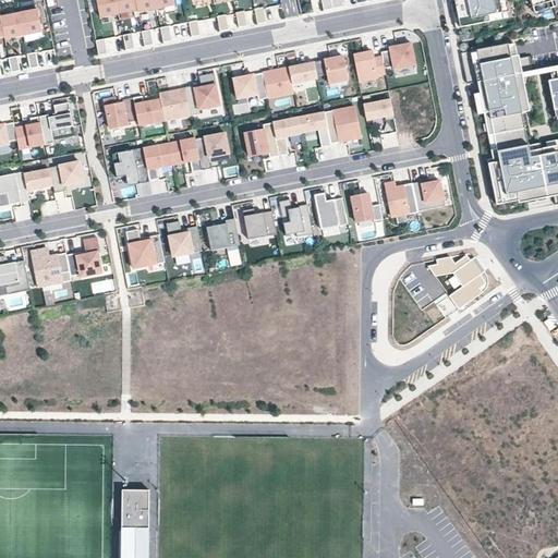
[(119,12),(116,0),(97,0),(100,15),(119,12)]
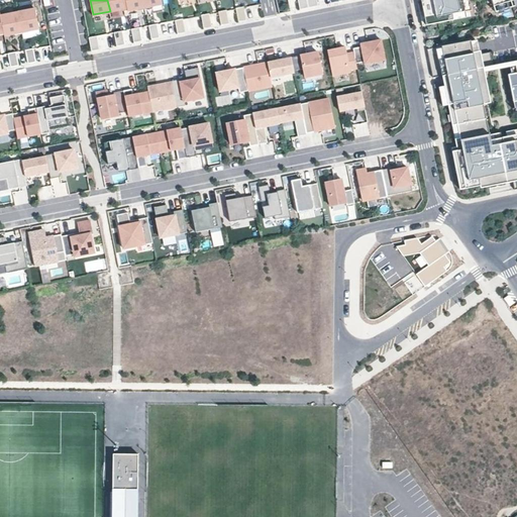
[(107,0),(110,11),(127,7),(125,0),(107,0)]
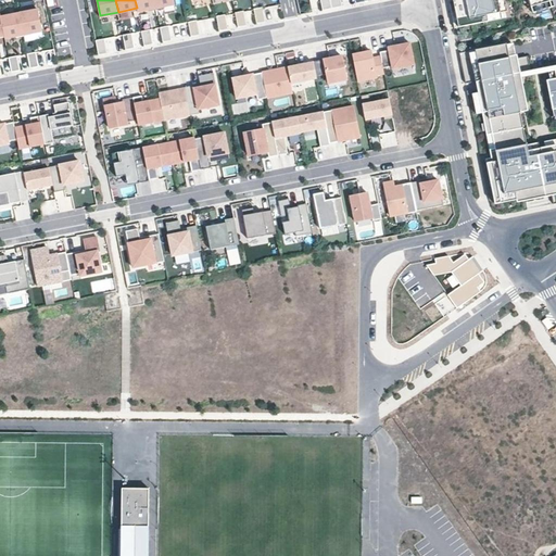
[(154,0),(135,0),(137,8),(138,11),(156,7),(154,0)]
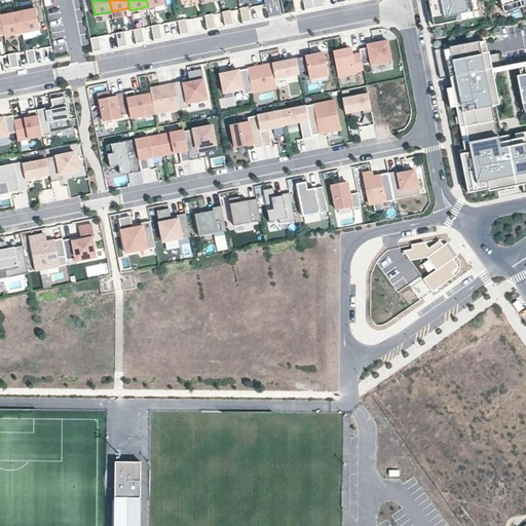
[(303,0),(305,9),(314,8),(312,0),(303,0)]
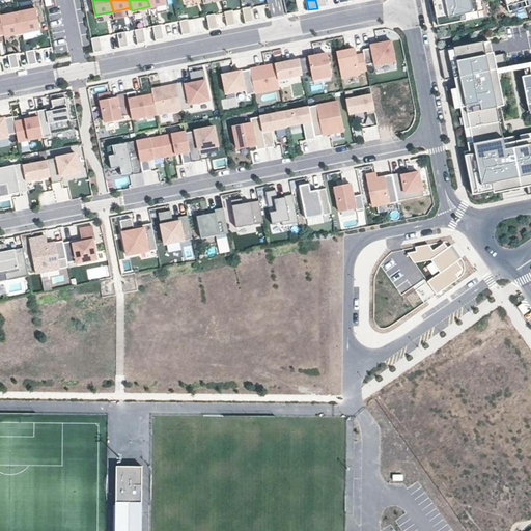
[(432,0),(429,1),(435,27),(486,17),(483,0),(432,0)]
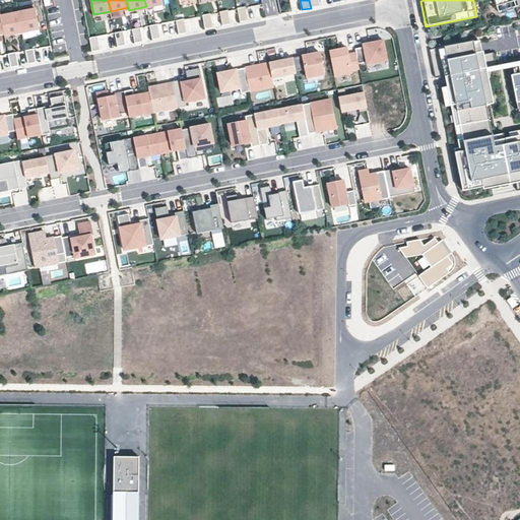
[(499,12),(519,5),(519,0),(517,0),(497,6),(499,12)]
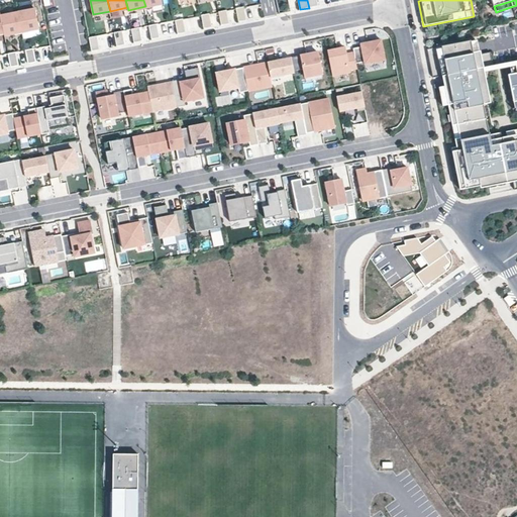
[(236,8),(239,21),(246,20),(244,6),(236,8)]
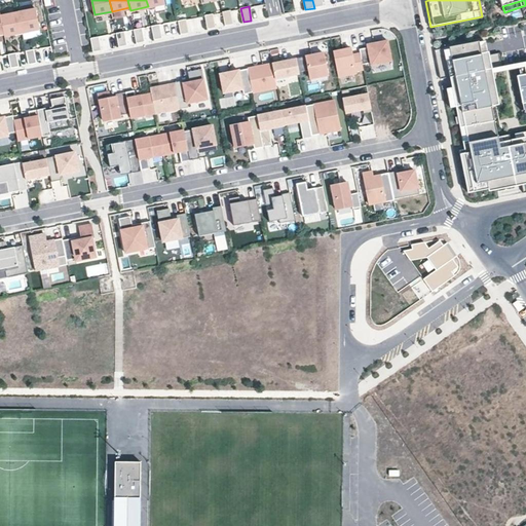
[(19,12),(23,32),(40,29),(36,8),(19,12)]
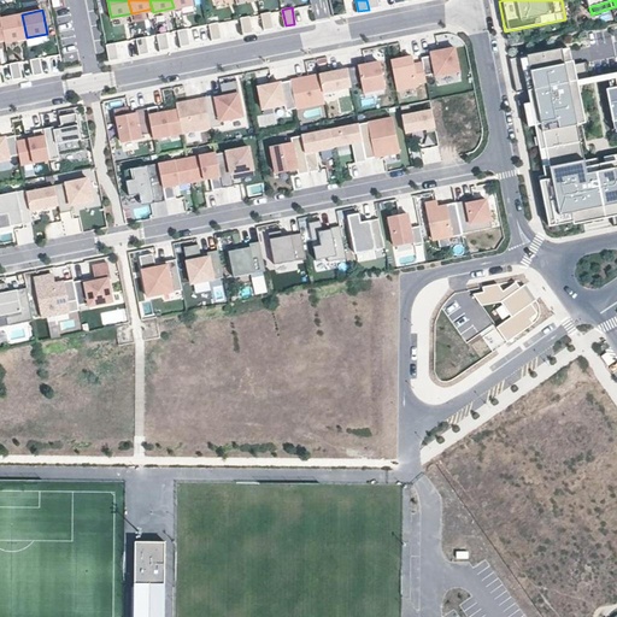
[(262,13),(264,30),(274,28),(271,12),(262,13)]
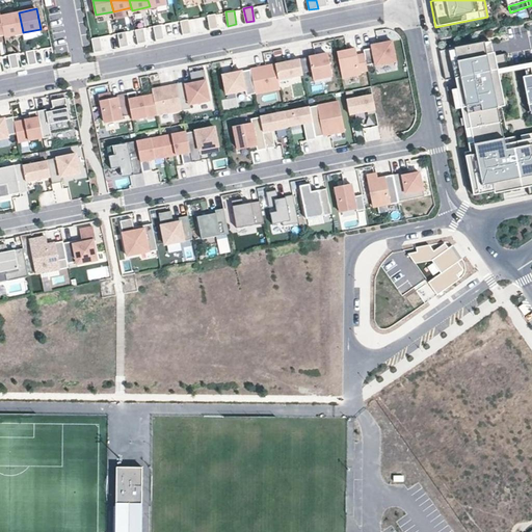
[(4,33),(5,36),(23,32),(19,12),(1,16),(4,33)]
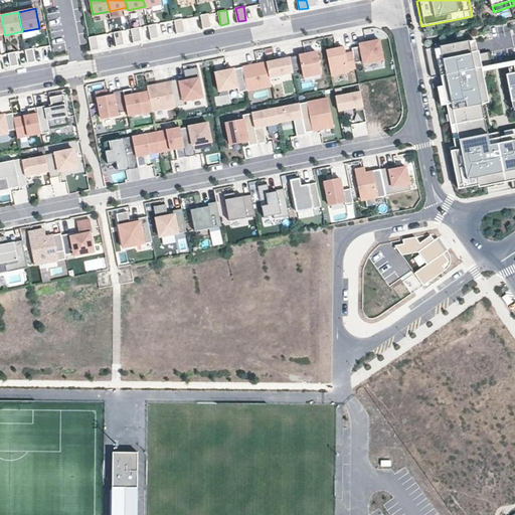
[(201,15),(203,28),(211,27),(208,13),(201,15)]
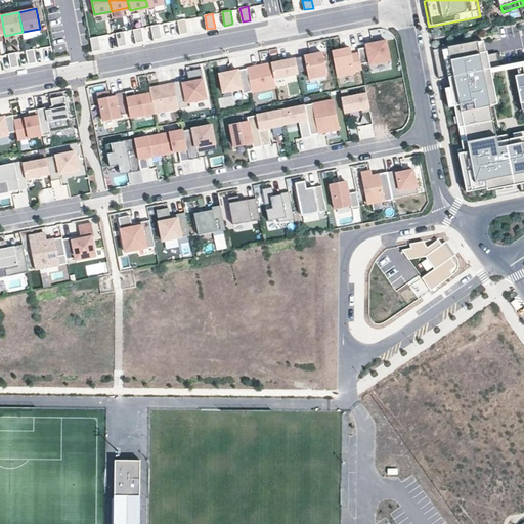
[(178,20),(180,34),(188,33),(185,18),(178,20)]
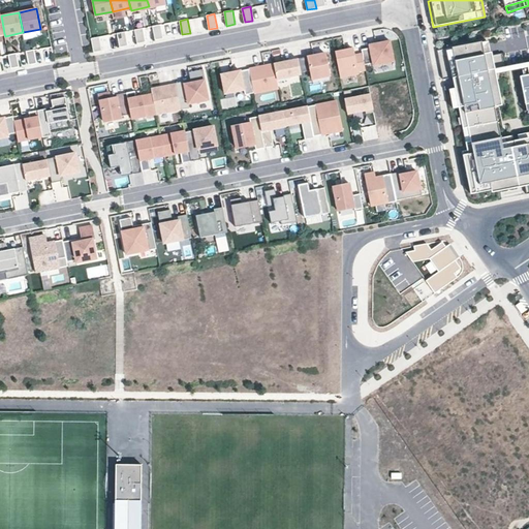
[(153,26),(155,39),(163,38),(161,25),(153,26)]
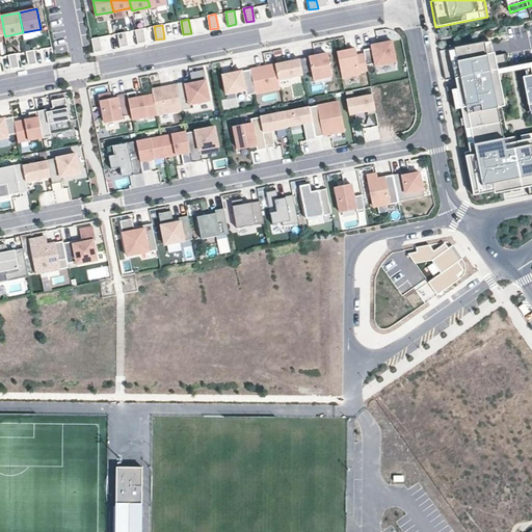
[(135,30),(138,44),(147,42),(143,28),(135,30)]
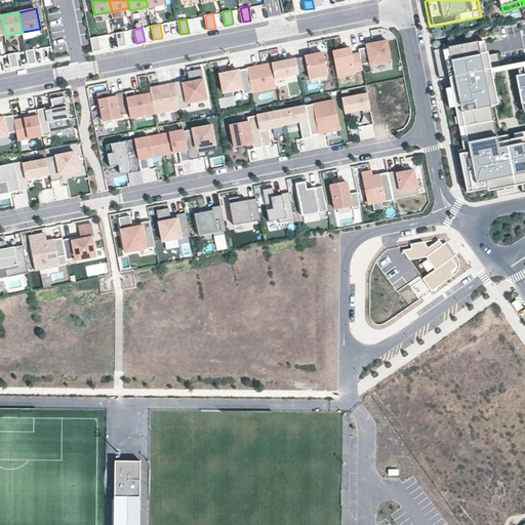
[(124,31),(116,33),(119,46),(127,45),(124,31)]
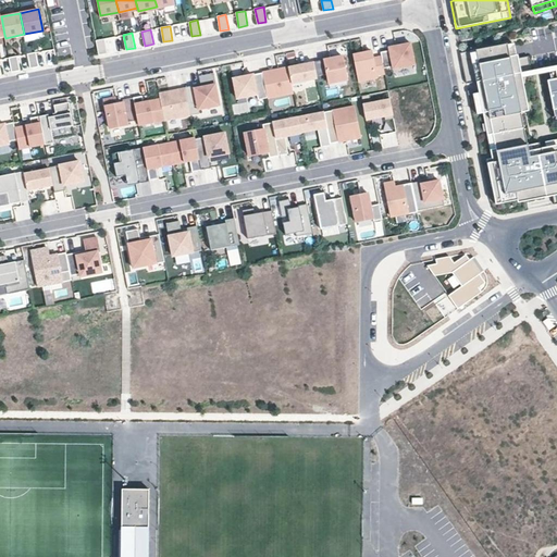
[(104,38),(96,40),(99,54),(108,53),(104,38)]
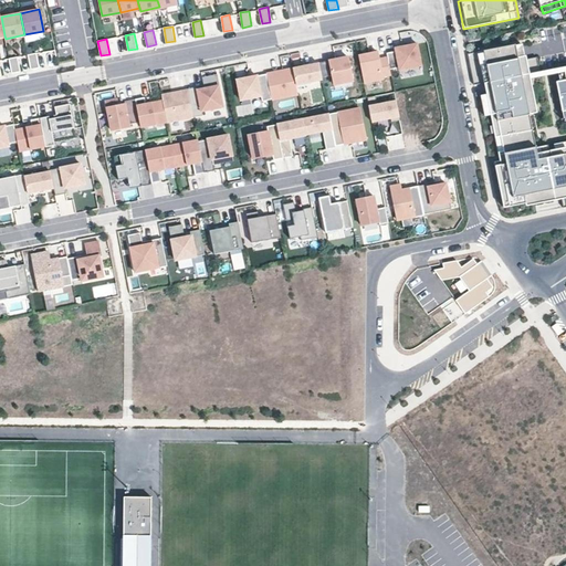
[(396,51),(387,53),(388,58),(390,70),(399,67),(399,71),(422,66),(418,43),(395,48),(396,51)]
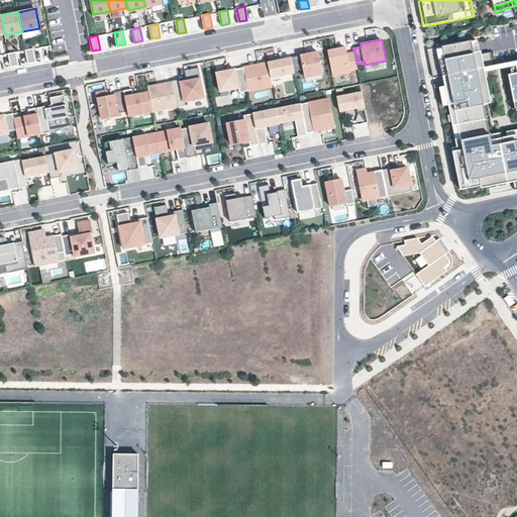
[(474,50),(472,40),(427,49),(433,78),(442,76),(444,83),(445,87),(448,105),(450,114),(455,113),(460,140),(455,141),(456,146),(461,172),(457,173),(460,190),(481,186),(481,182),(512,176),(516,175),(516,134),(509,136),(501,137),(491,139),(490,134),(484,104),(482,91),(489,90),(485,71),(478,73),(477,69),(493,65),(491,52),(480,54),(479,49),(474,50)]
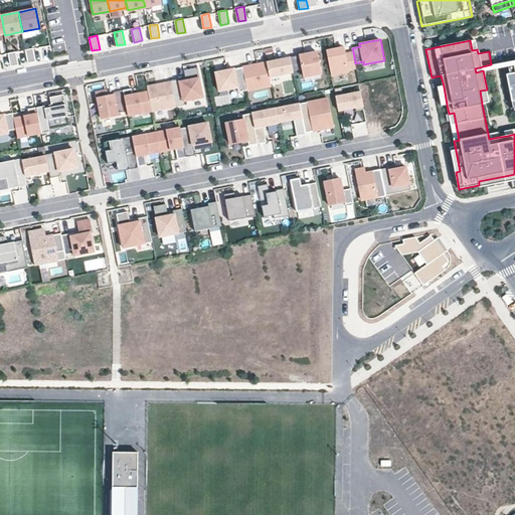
[(355,63),(353,52),(345,54),(344,47),(326,51),(331,75),(349,71),(348,69),(356,67),(355,63)]
